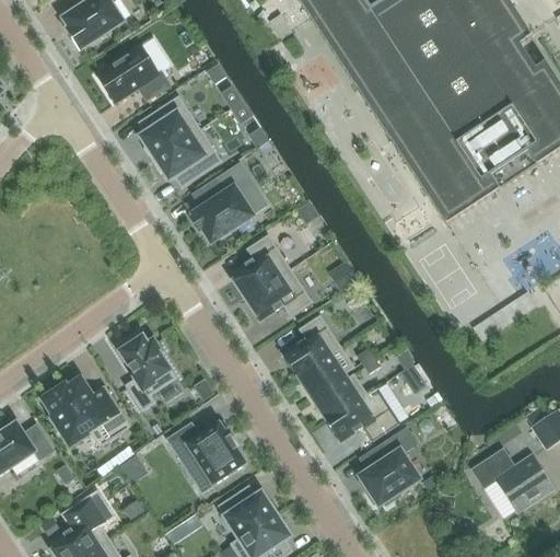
[(85,0),(88,3),(66,18),(71,27),(68,30),(80,48),(121,21),(111,3),(107,0),(85,0)]
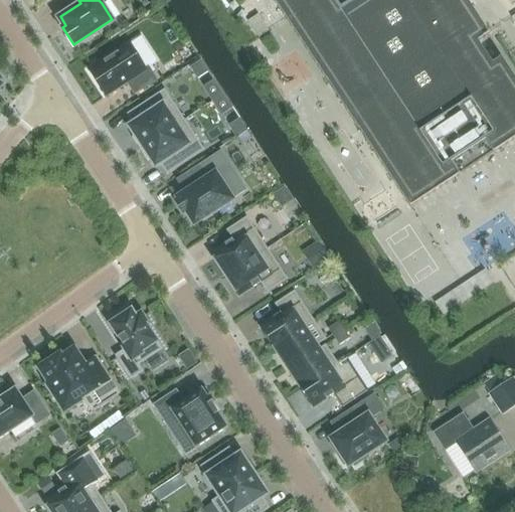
[(275,0),(410,206),(514,137),(514,77),(501,56),(492,62),(478,40),(489,33),(488,31),(467,0),(275,0)]
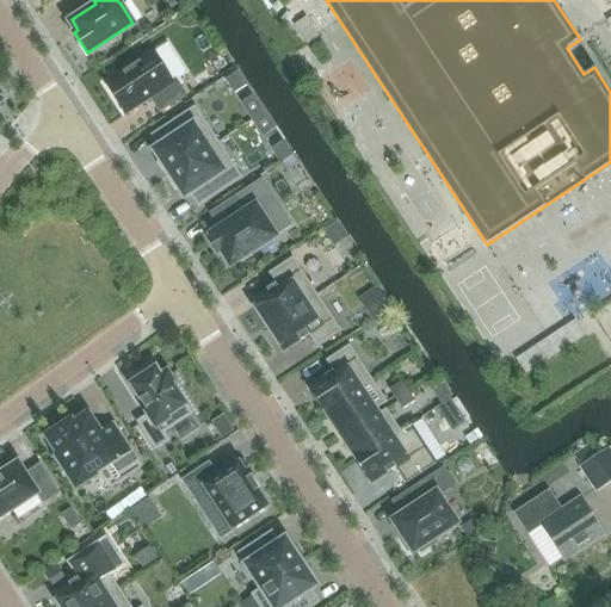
[(307,14),(294,23),(307,42),(320,33),(307,14)]
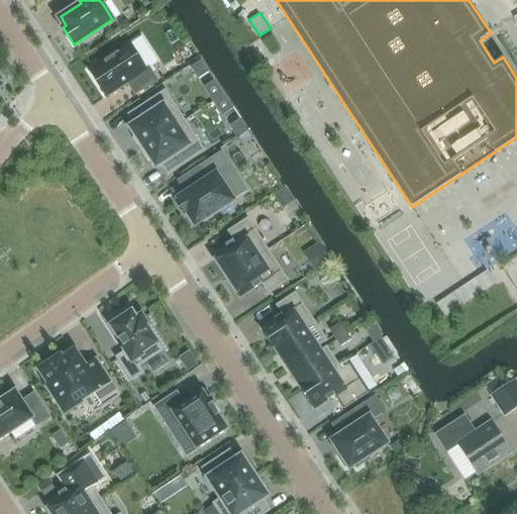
[(130,41),(89,68),(106,95),(128,81),(135,92),(158,79),(149,67),(146,68),(130,41)]
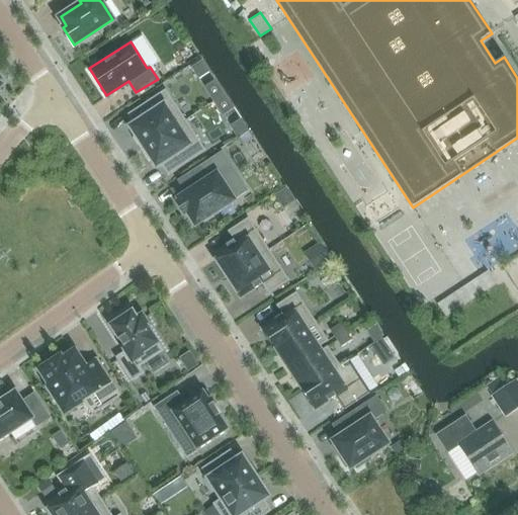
[(201,59),(191,66),(198,77),(209,70),(201,59)]
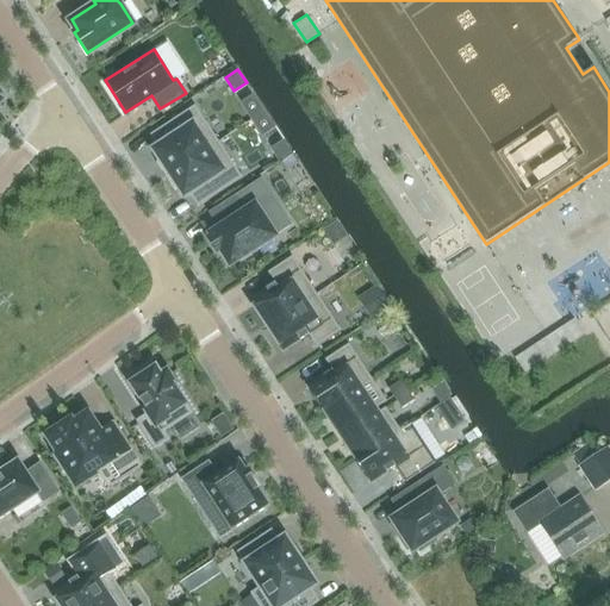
[(166,174),(218,139),(194,102),(155,129),(163,141),(153,148),(160,157),(156,160),(166,174)]
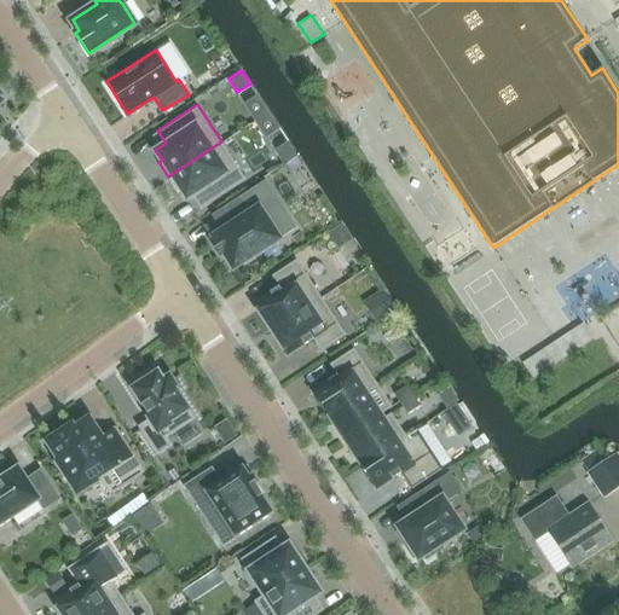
[(288,140),(275,149),(283,162),(296,152),(288,140)]
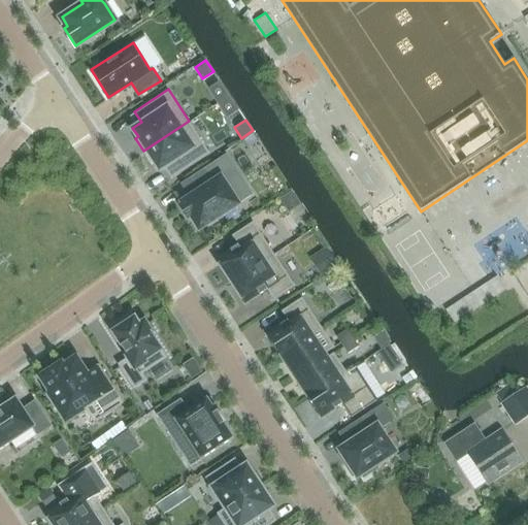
[(189,121),(143,151),(152,163),(154,161),(160,169),(168,164),(175,174),(209,152),(189,121)]
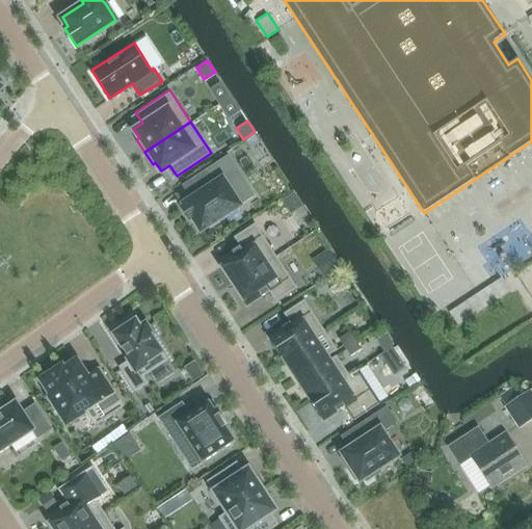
[(256,132),(244,139),(250,148),(261,140),(256,132)]
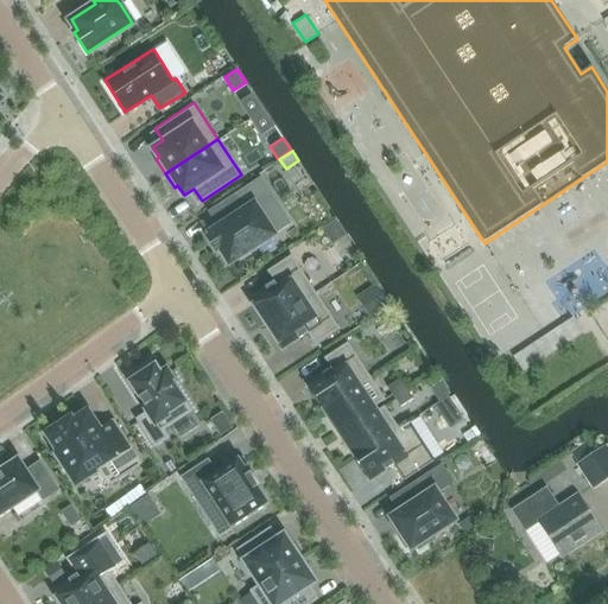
[(279,204),(260,176),(209,210),(220,226),(210,231),(213,234),(208,237),(216,249),(220,246),(230,261),(274,233),(263,215),(279,204)]
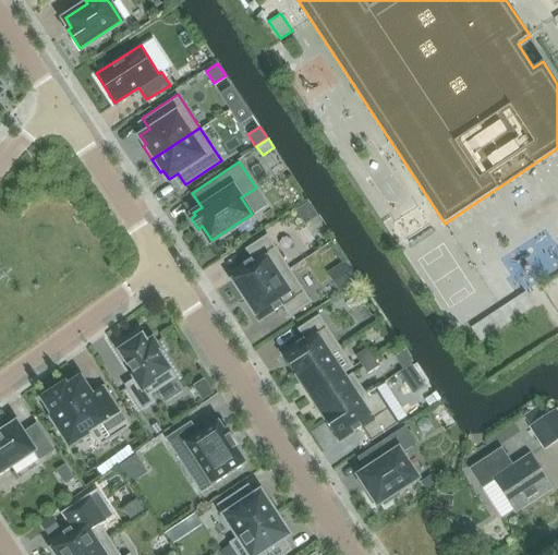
[(229,274),(244,297),(290,266),(267,232),(245,248),(253,258),(229,274)]
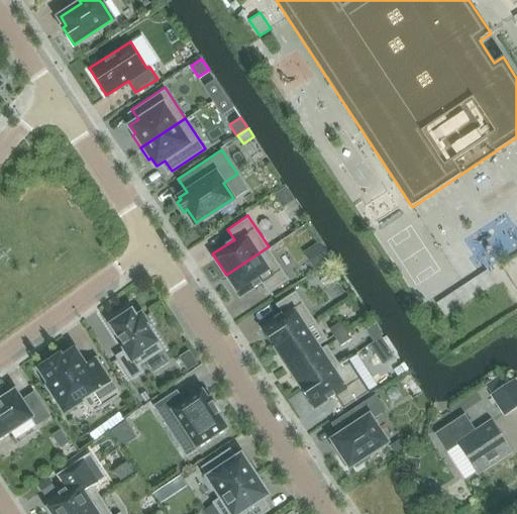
[(289,279),(269,246),(226,275),(240,296),(262,282),(269,292),(289,279)]
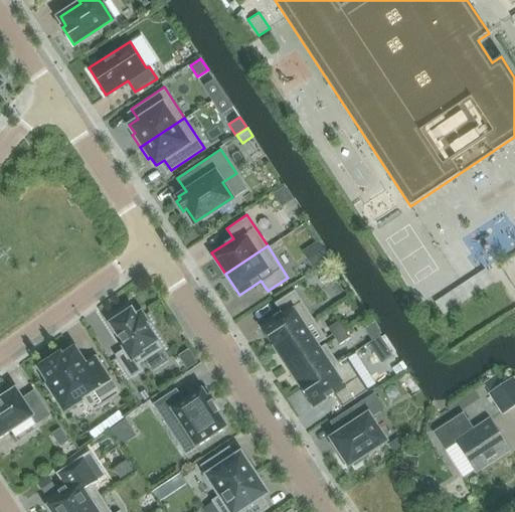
[(324,248),(309,259),(314,268),(329,258),(324,248)]
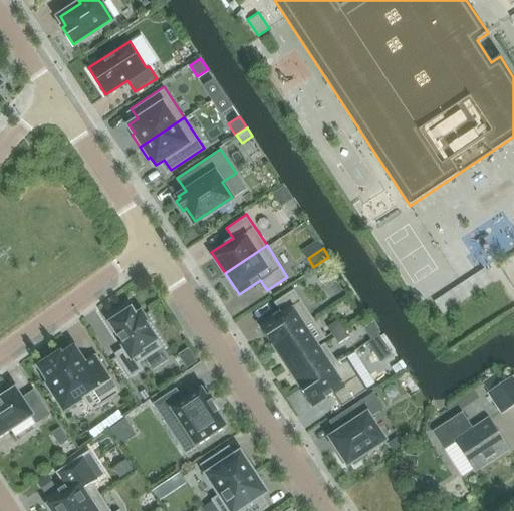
[(484,267),(434,300),(443,313),(493,280),(484,267)]
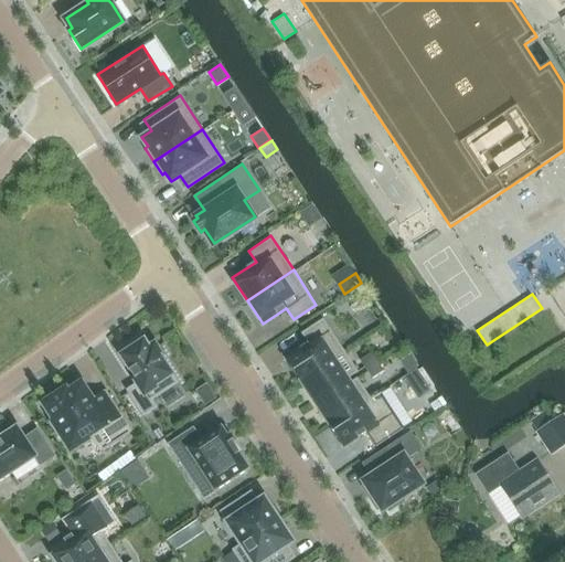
[(323,317),(301,331),(308,342),(286,358),(299,379),(344,349),(323,317)]
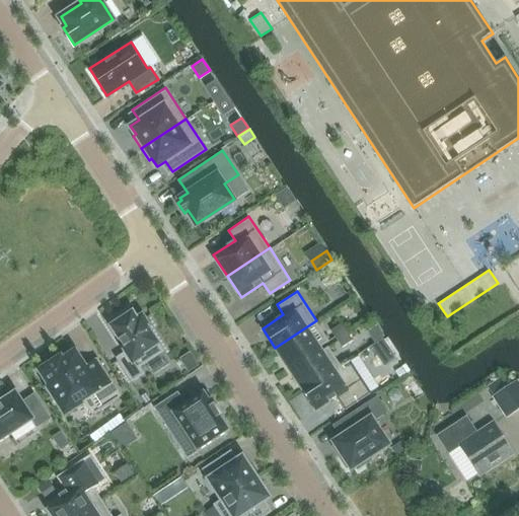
[(144,372),(139,365),(163,350),(142,317),(138,319),(130,307),(112,320),(114,324),(112,325),(128,350),(117,357),(132,380),(144,372)]
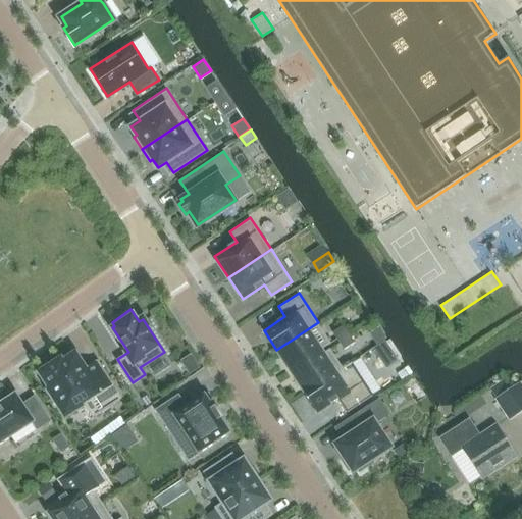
[(318,322),(276,350),(285,363),(288,362),(293,369),(323,350),(321,348),(331,342),(318,322)]
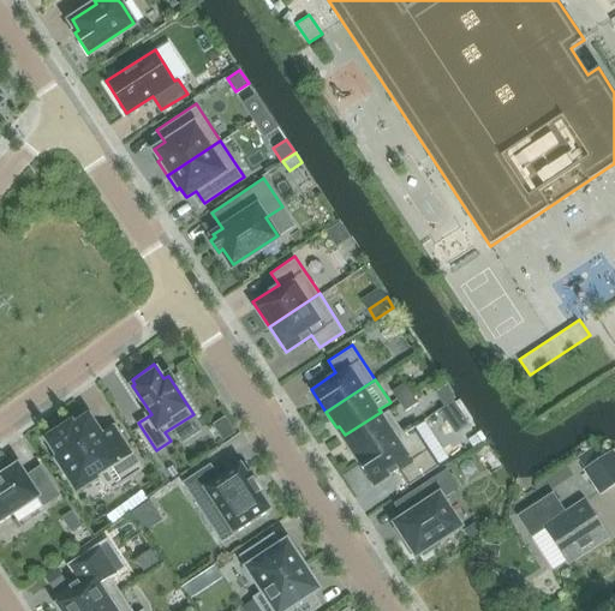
[(405,382),(392,390),(399,400),(411,391),(405,382)]
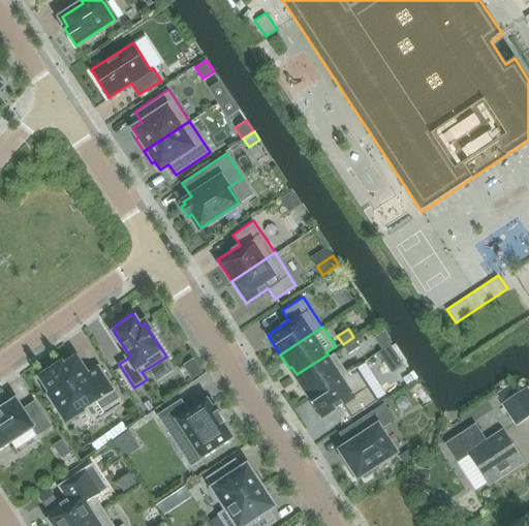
[(353,337),(343,344),(348,352),(360,345),(353,337)]
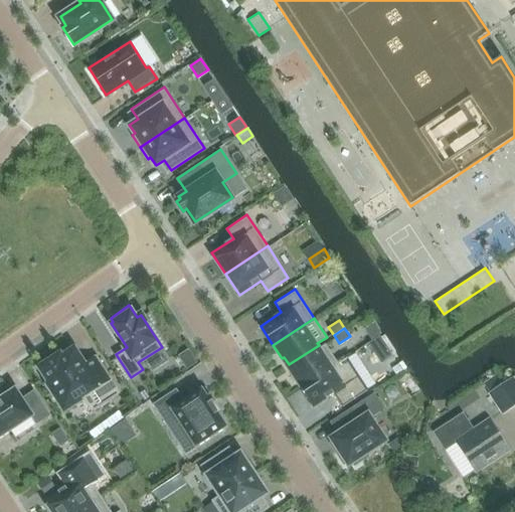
[(380,334),(370,341),(383,361),(393,354),(392,353),(381,336),(380,334)]
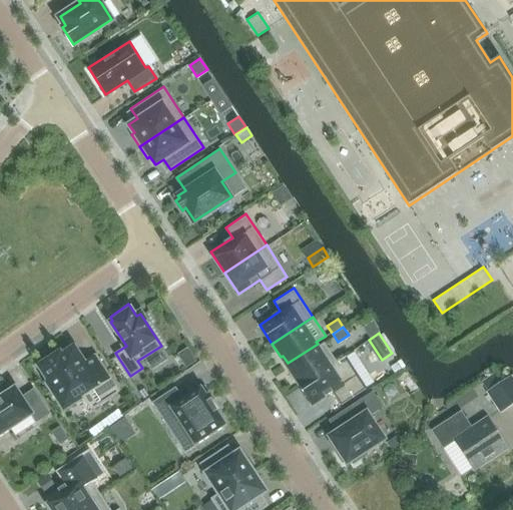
[(318,344),(288,363),(293,371),(291,372),(299,385),(333,363),(337,361),(325,342),(319,346),(318,344)]
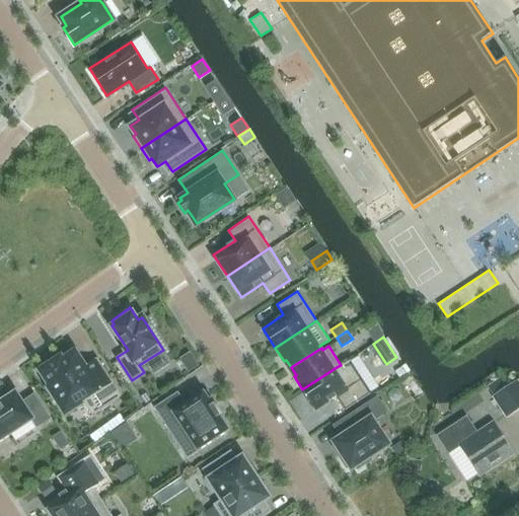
[(40,369),(49,384),(45,386),(53,398),(57,395),(66,411),(87,396),(96,410),(94,411),(95,412),(119,396),(109,382),(113,380),(98,358),(84,367),(73,351),(62,358),(61,356),(40,369)]
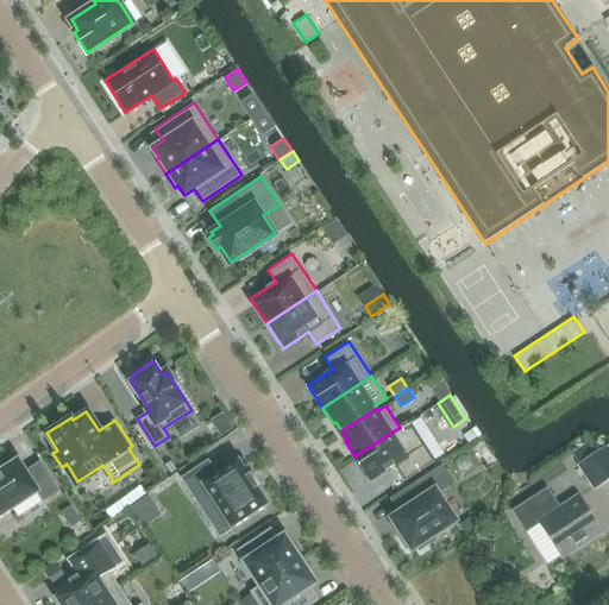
[(189,411),(173,422),(181,435),(198,424),(189,411)]
